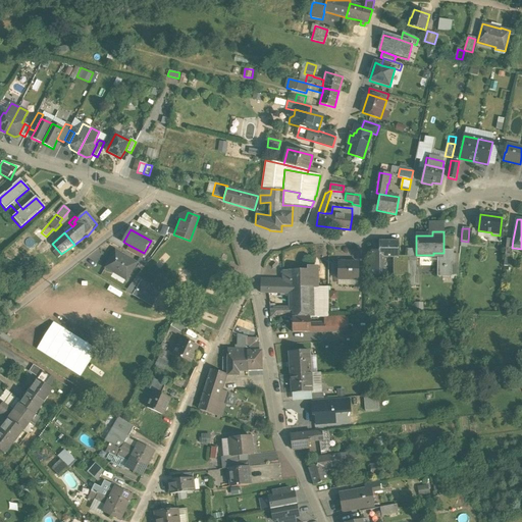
[(513,240),(507,240),(504,266),(511,267),(511,254),(513,248),(512,248),(513,240)]
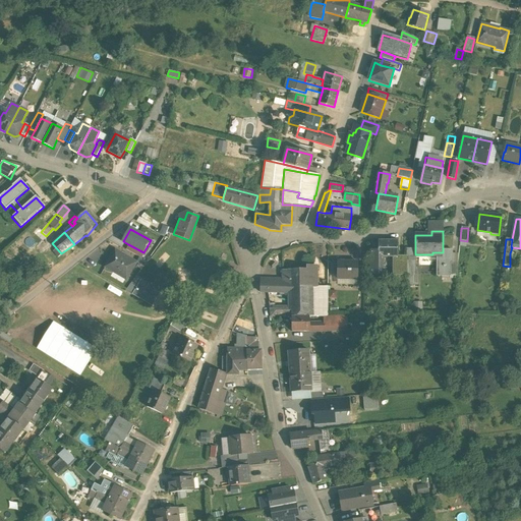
[(397,241),(379,241),(379,251),(379,257),(383,257),(393,257),(397,257),(397,256),(397,241)]
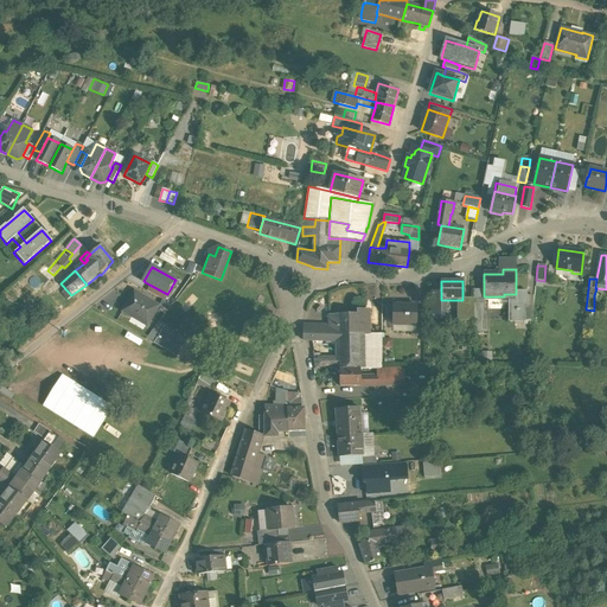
[(146,292),(165,302),(168,295),(167,294),(149,285),(146,292)]
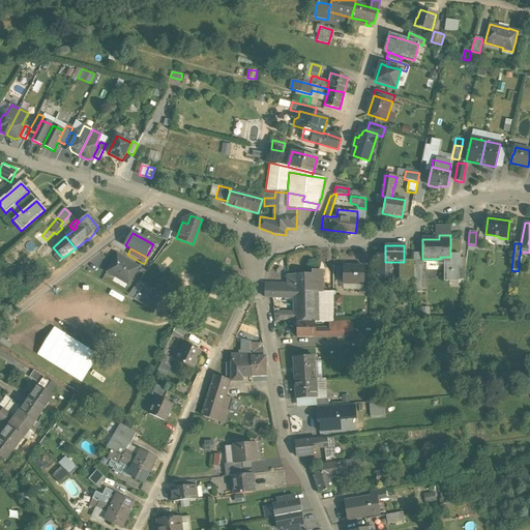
[(422,253),(414,254),(414,261),(413,265),(414,265),(414,281),(423,281),(422,265),(423,265),(423,259),(422,259),(422,253)]
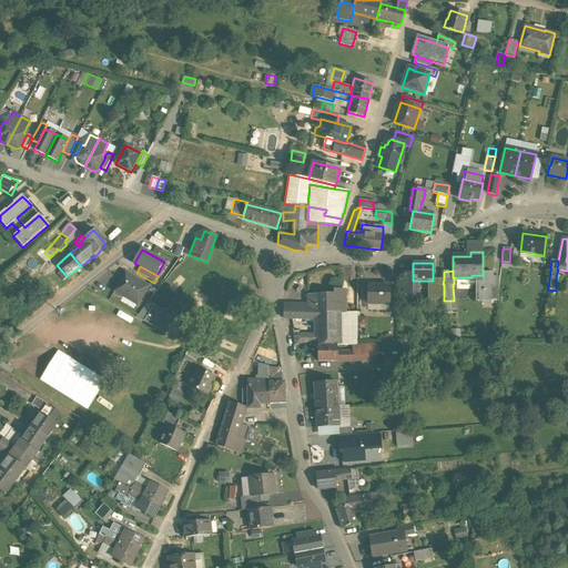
[(149,287),(125,273),(114,292),(123,297),(125,294),(140,302),(149,287)]
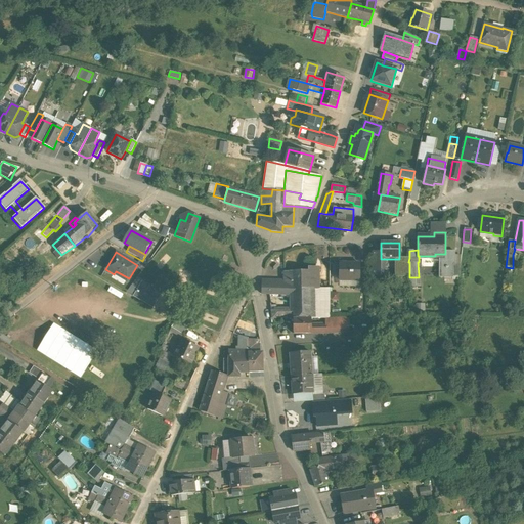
[(454,252),(445,252),(445,254),(444,254),(444,261),(439,261),(439,278),(452,278),(452,277),(452,266),(452,261),(454,261),(454,252)]
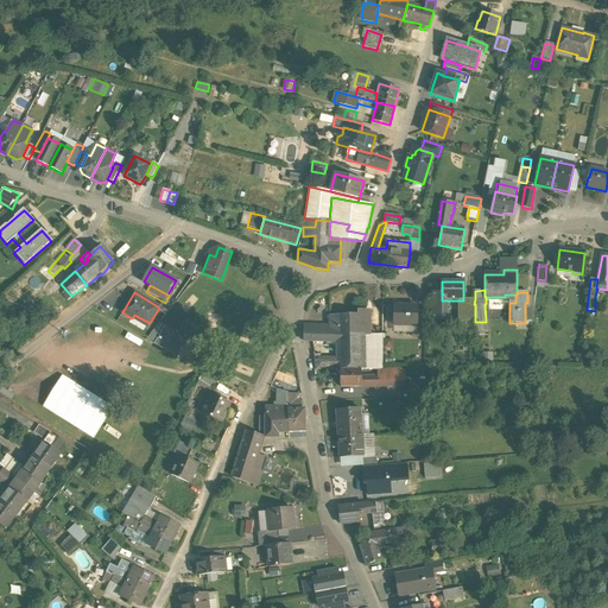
[(442,301),(442,293),(432,293),(432,321),(447,321),(447,314),(447,301),(442,301)]
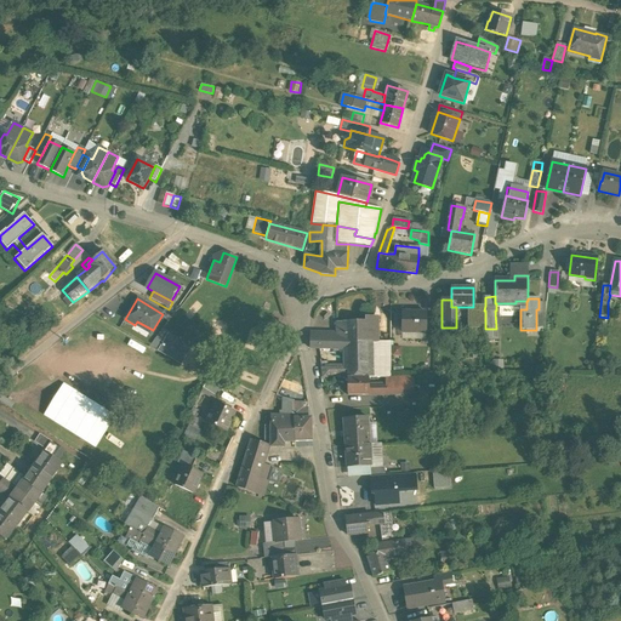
[(485,306),(473,306),(473,307),(468,307),(468,312),(478,312),(478,329),(485,329),(485,311),(484,311),(485,306)]
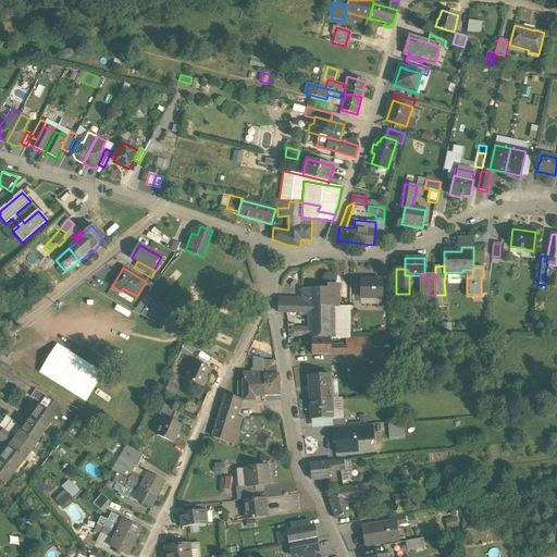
[(420,275),(409,275),(409,287),(420,287),(420,280),(420,275)]
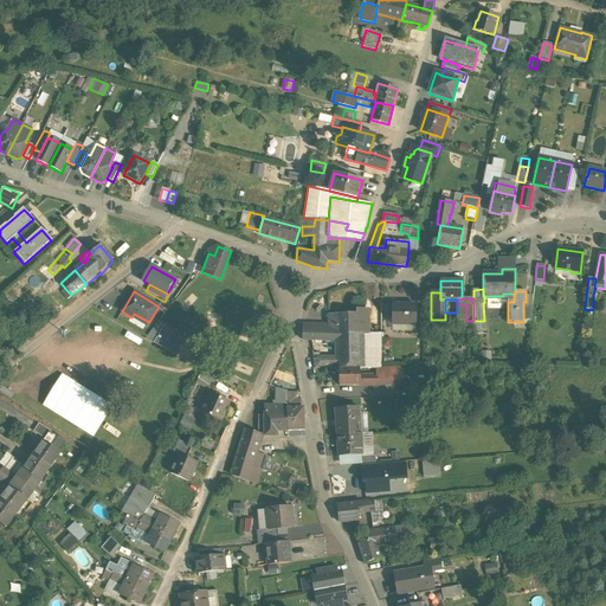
[(416,305),(392,305),(392,324),(414,324),(416,324),(416,315),(416,305)]
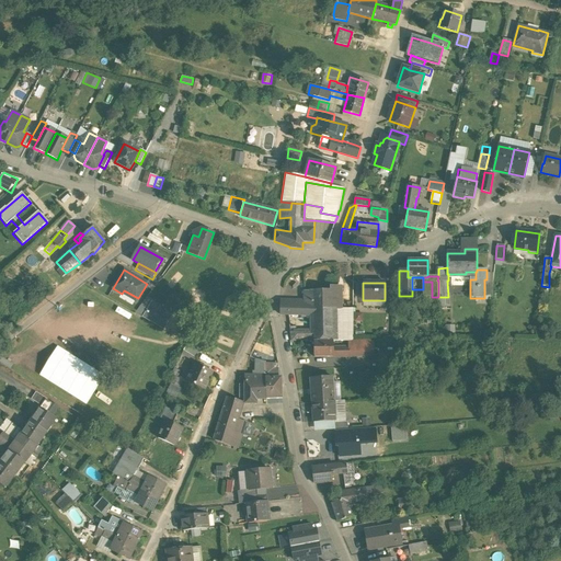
[(341,309),(340,287),(330,287),(331,290),(332,309),(341,309)]
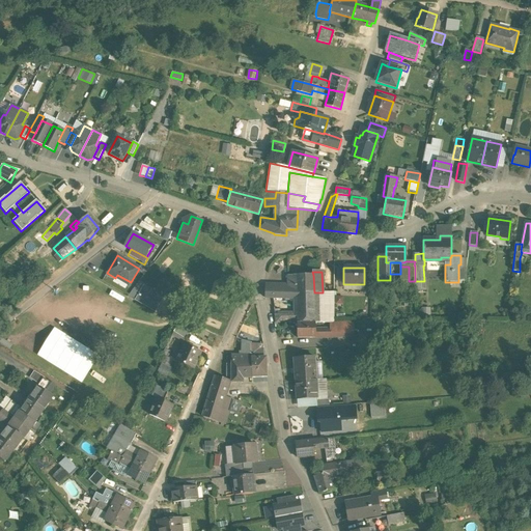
[(314,292),(313,275),(287,276),(287,284),(266,284),(264,298),(297,299),(314,298),(314,292)]
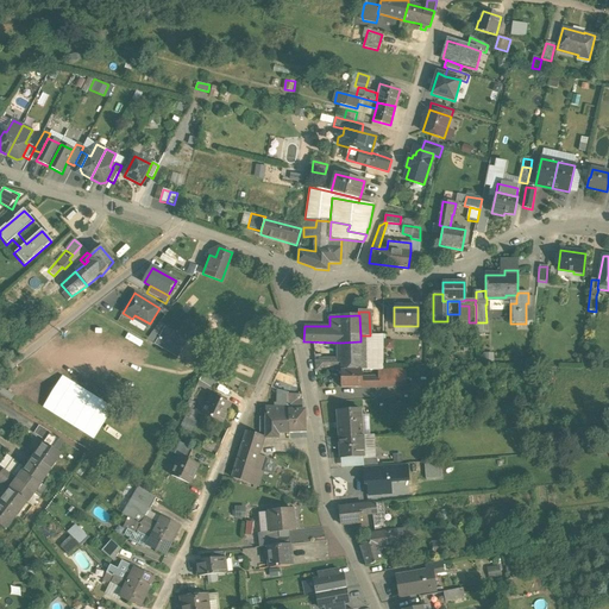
[(278,319),(272,322),(271,325),(274,328),(277,330),(282,326),(278,319)]
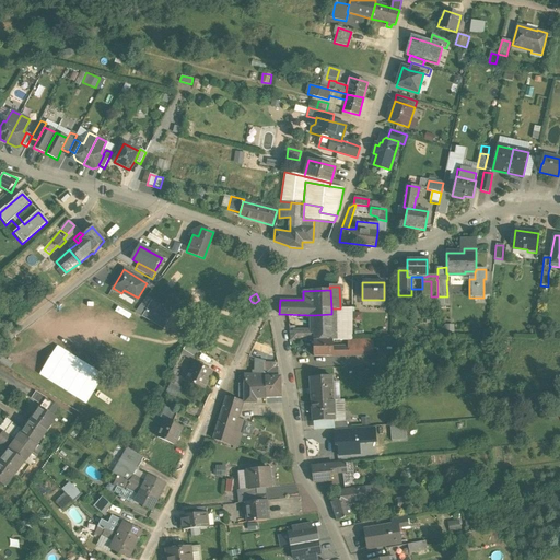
[(164,307),(147,298),(139,307),(136,313),(143,317),(163,328),(173,312),(164,307)]
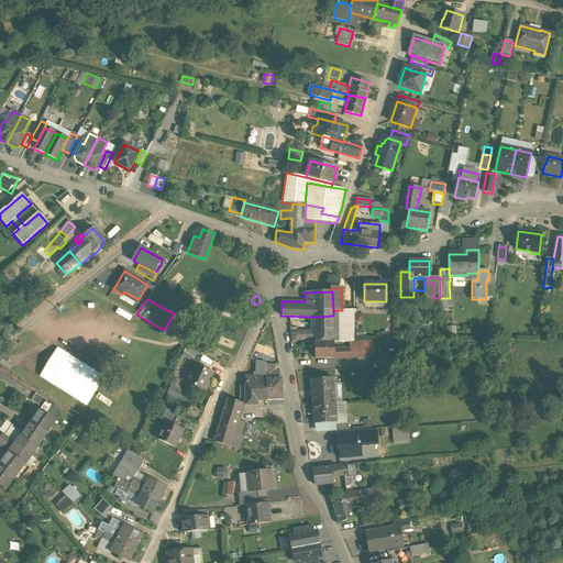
[(181,309),(169,302),(165,309),(174,313),(177,316),(181,309)]
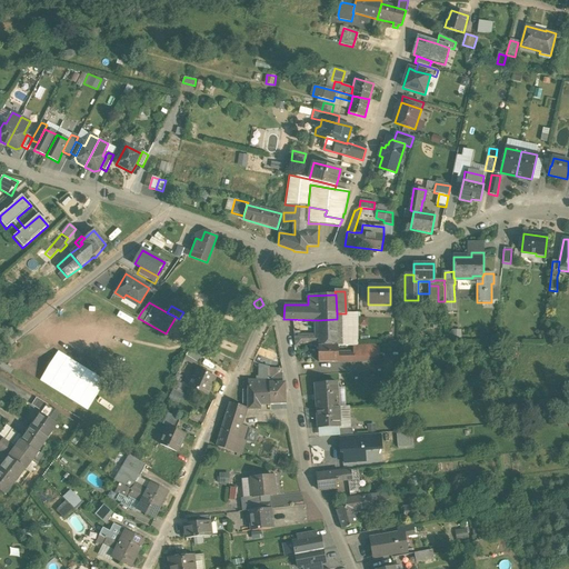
[(346,313),(337,313),(337,319),(338,346),(357,346),(358,313),(346,313)]
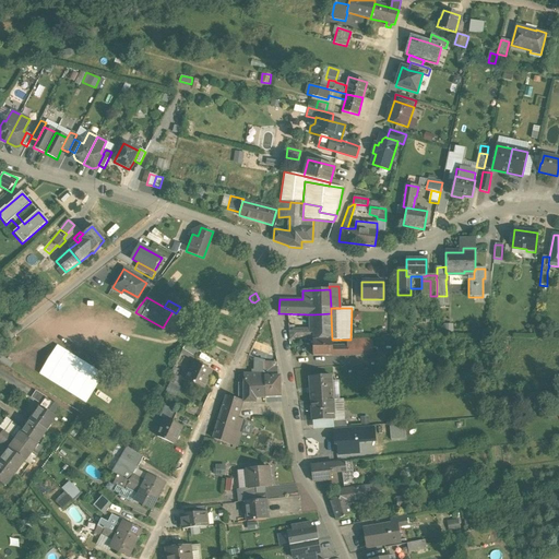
[(331,313),(312,314),(312,330),(313,340),(332,340),(331,313)]
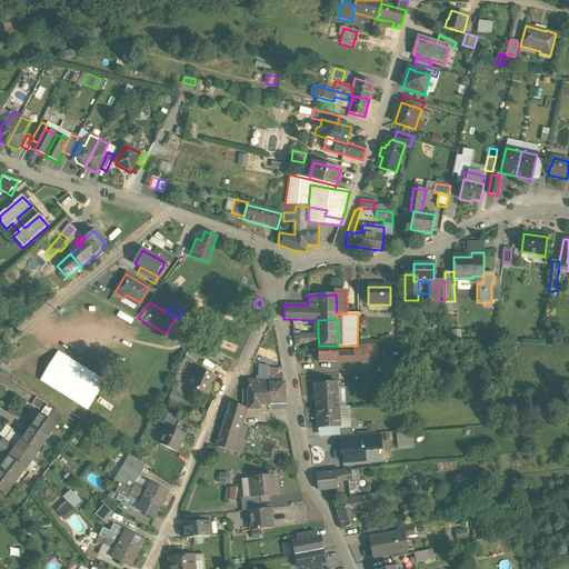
[(318,336),(310,337),(310,347),(319,346),(318,336)]
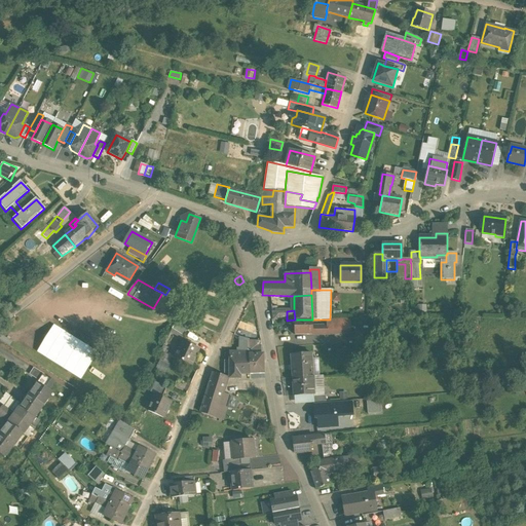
[(287,311),(272,311),(273,321),(287,321),(287,311)]
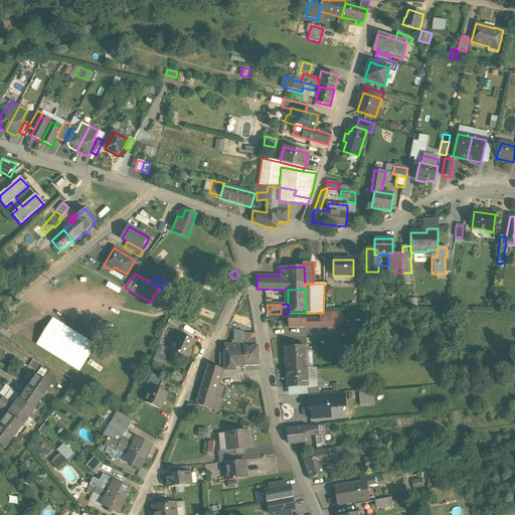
[(306,320),(306,313),(289,313),(289,328),(306,327),(306,320)]
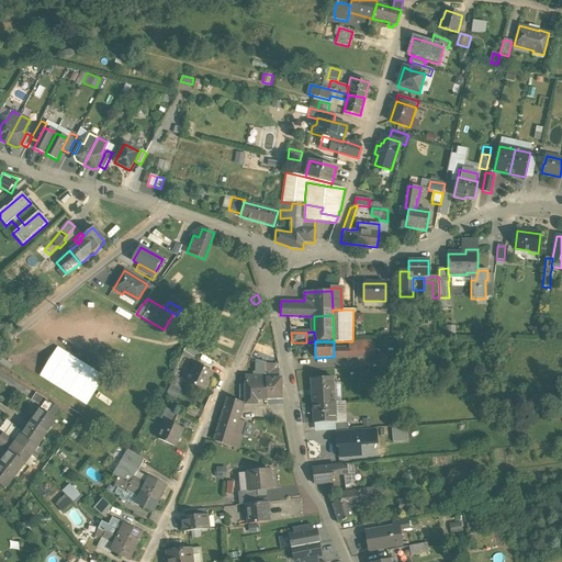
[(374,343),(352,341),(343,343),(343,349),(350,348),(350,357),(374,356),(374,343)]
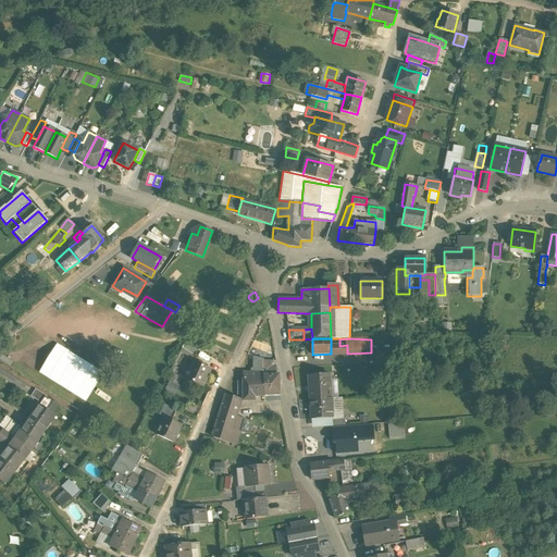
[(442,342),(424,342),(424,353),(442,353),(442,342)]
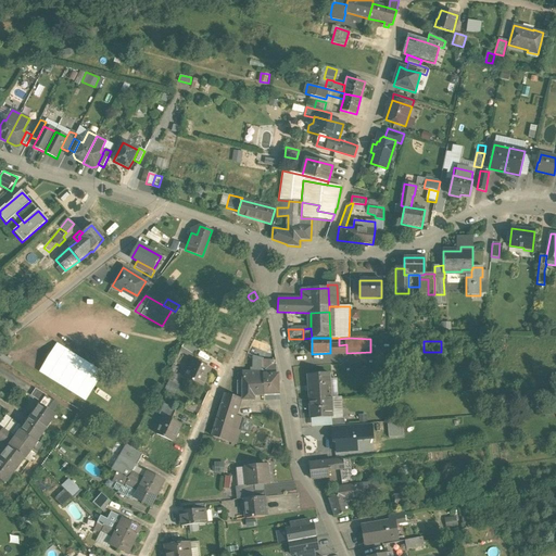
[(199,346),(190,342),(185,343),(181,348),(193,355),(199,346)]
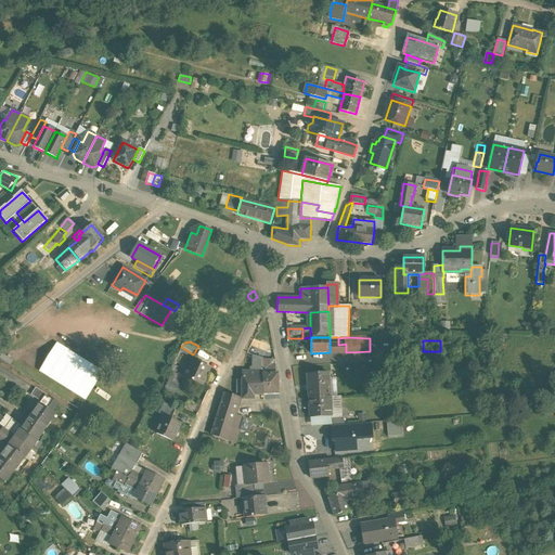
[(262,358),(253,356),(252,368),(250,368),(250,372),(242,372),(242,395),(242,399),(254,399),(254,395),(263,395),(262,365),(262,360),(262,358)]
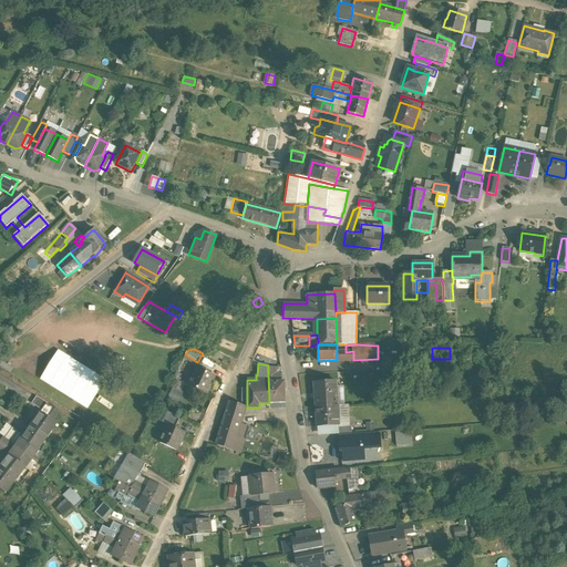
[(215,377),(198,369),(195,377),(193,375),(188,387),(206,394),(215,377)]
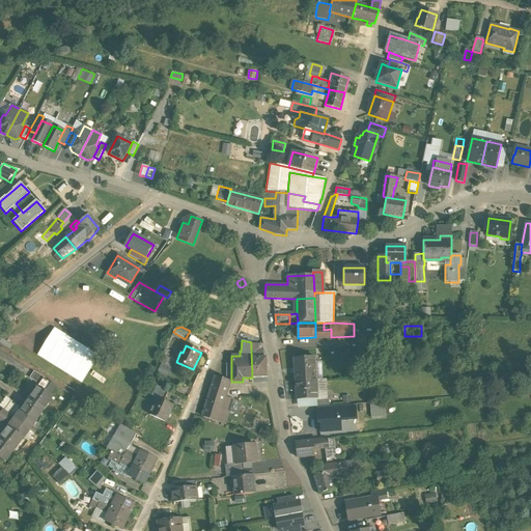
[(260,350),(251,350),(252,378),(267,376),(267,357),(263,357),(263,350),(260,350)]
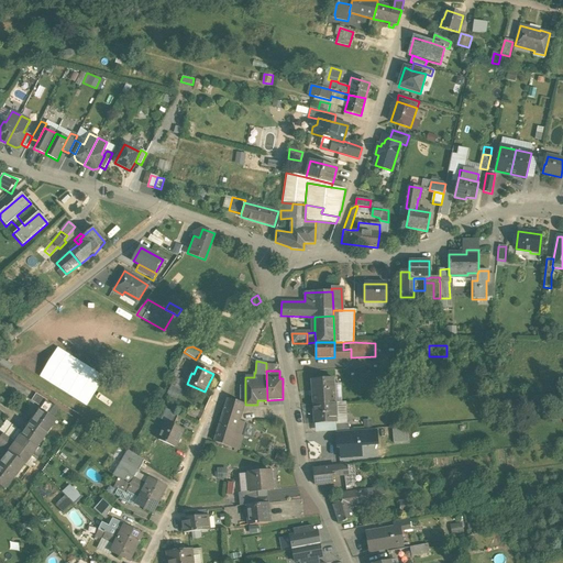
[(333,378),(312,381),(313,405),(334,403),(333,378)]
